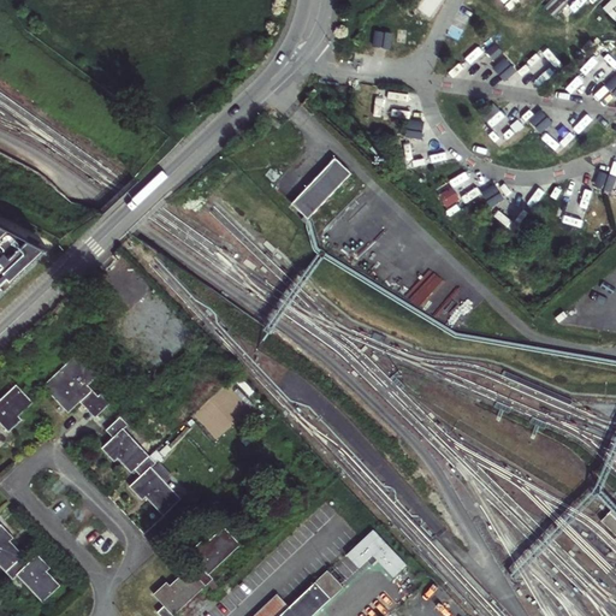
[(391,48),(394,33),(375,30),(373,46),(391,48)]
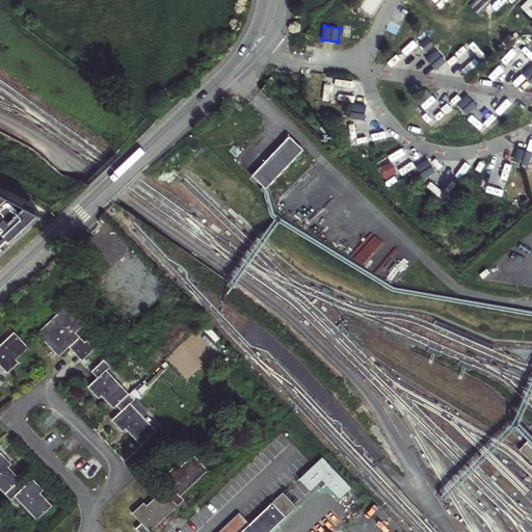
[(435,50),(427,58),(436,70),(446,60),(435,50)]
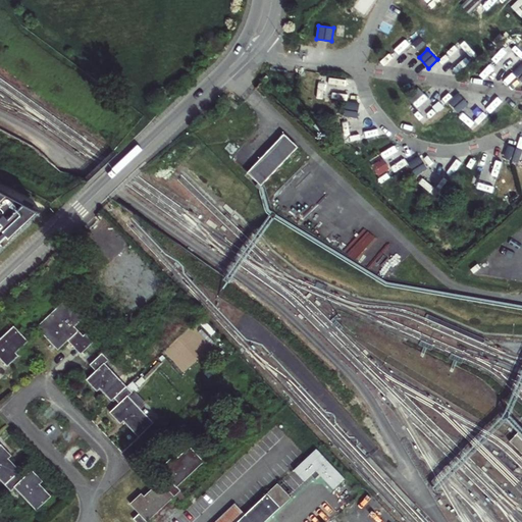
[(521,81),(521,63),(513,72),(521,81)]
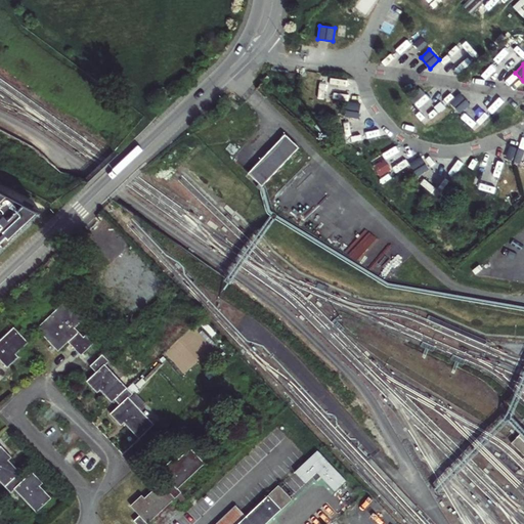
[(450,101),(460,113),(469,103),(460,93),(450,101)]
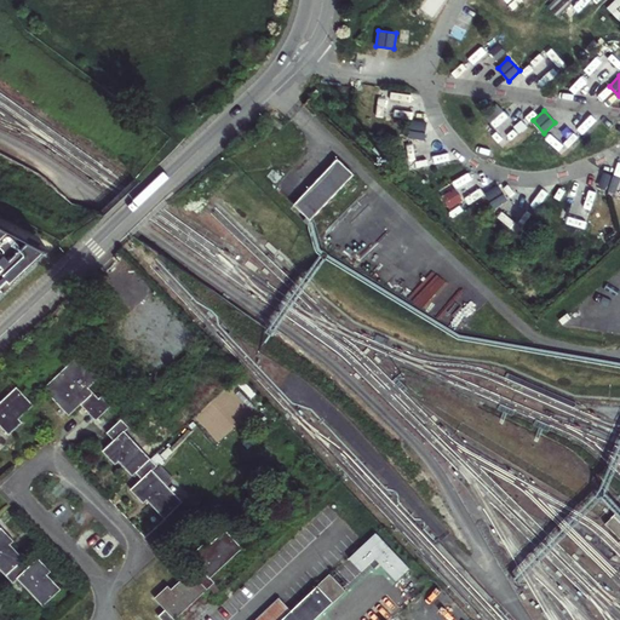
[(426,139),(426,122),(411,121),(411,139),(426,139)]
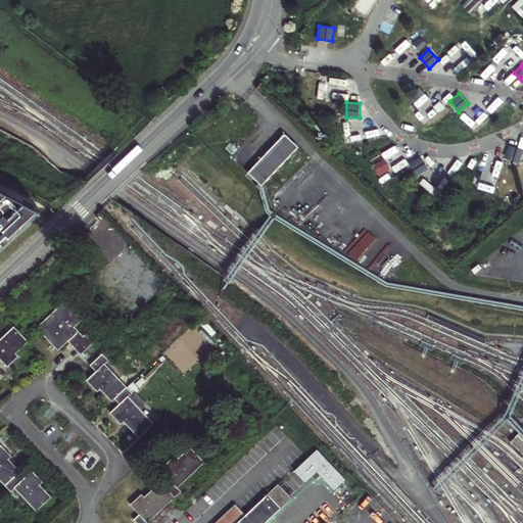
[(297,147),(285,135),(255,165),(248,174),(262,186),(297,147)]
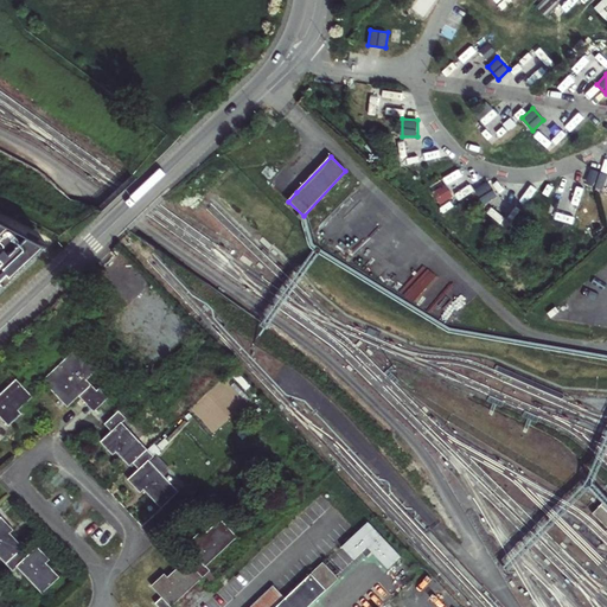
[(592,168),(586,183),(602,189),(606,174),(592,168)]
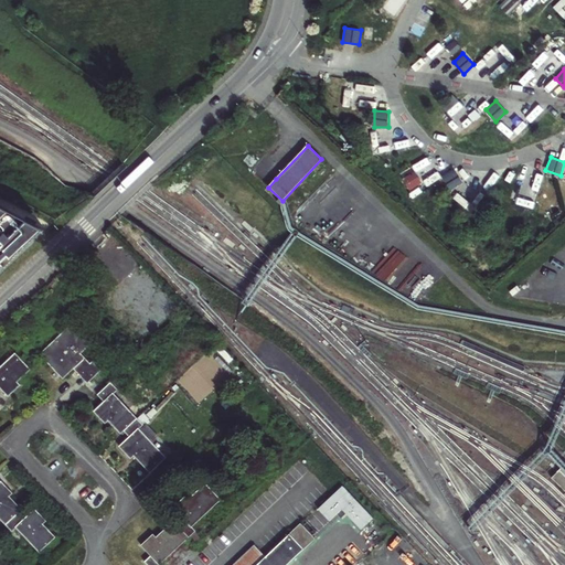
[(448,188),(460,182),(455,169),(443,174),(448,188)]
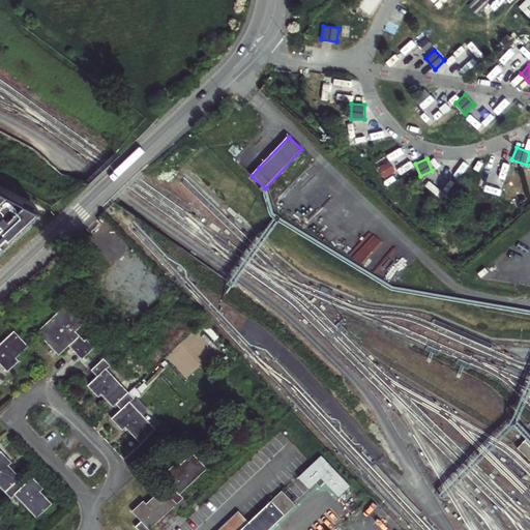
[(0,254),(40,215),(0,194),(0,254)]
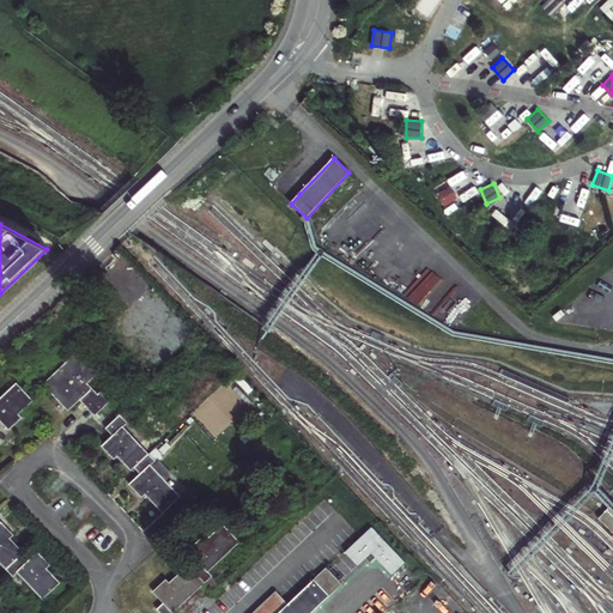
[(61,346),(26,378),(54,407),(66,395),(79,411),(95,398),(74,377),(83,369),(61,346)]
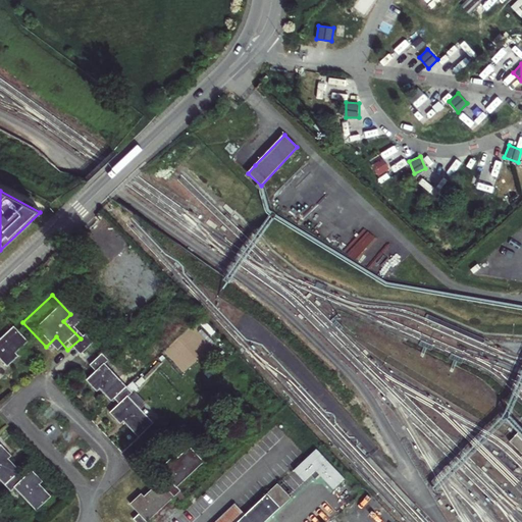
[(0,367),(10,358),(6,354),(17,344),(4,329),(0,332),(0,367)]
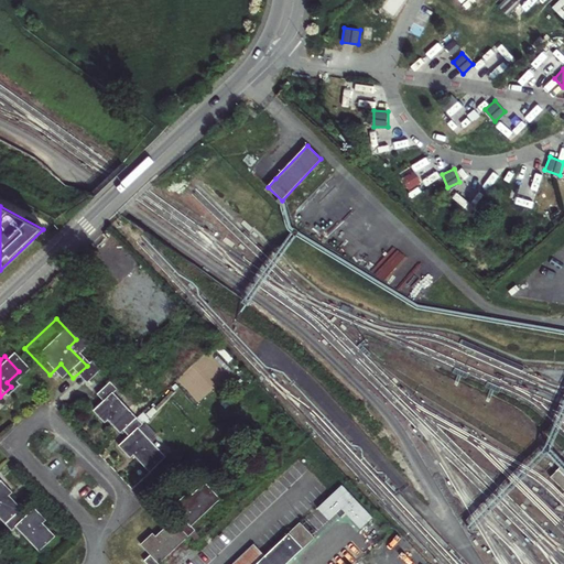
[(98,379),(85,391),(94,398),(79,409),(93,423),(97,419),(107,431),(111,427),(117,434),(107,443),(121,457),(125,453),(139,468),(154,454),(127,425),(132,421),(104,391),(107,387),(98,379)]
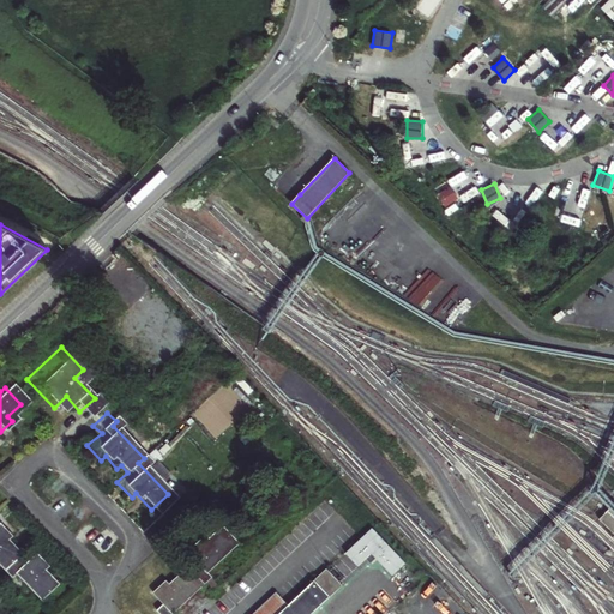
[(613,517),(608,512),(601,519),(613,533),(613,517)]
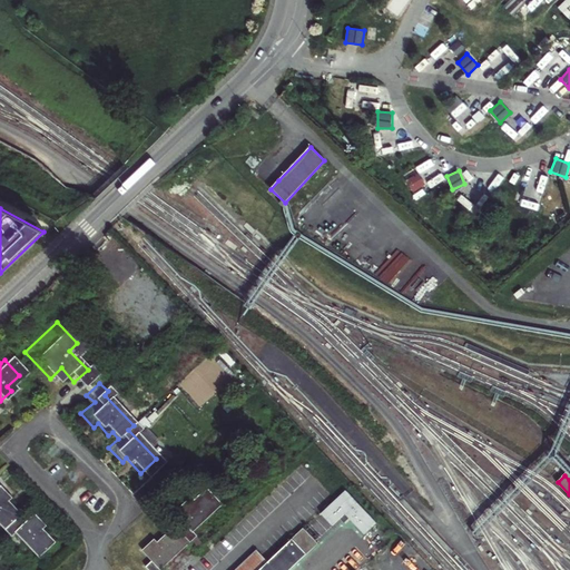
[(183,497),(169,509),(178,519),(170,526),(168,523),(151,538),(149,536),(136,548),(145,557),(138,562),(145,569),(159,569),(156,567),(195,532),(189,528),(219,502),(204,485),(187,501),(183,497)]
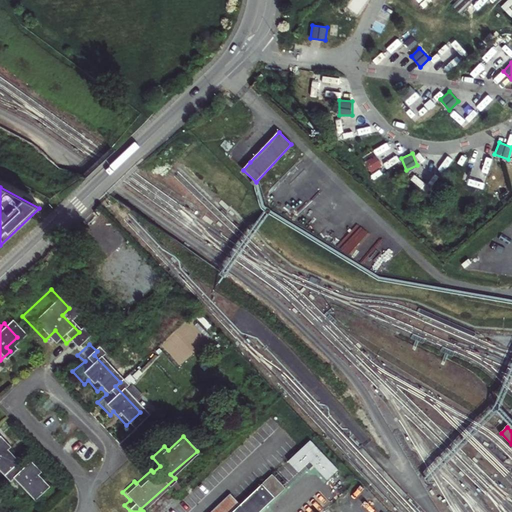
[(288,461),(299,472),(310,462),(328,480),(339,469),(310,439),(288,461)]
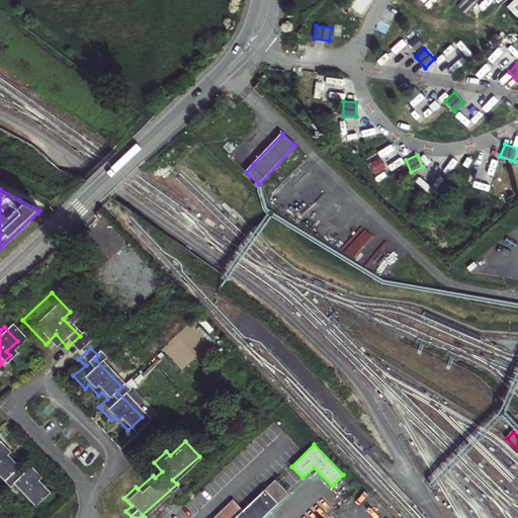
[(0,488),(2,486),(22,508),(38,494),(27,482),(29,480),(20,469),(11,478),(7,471),(10,468),(0,458),(0,488)]
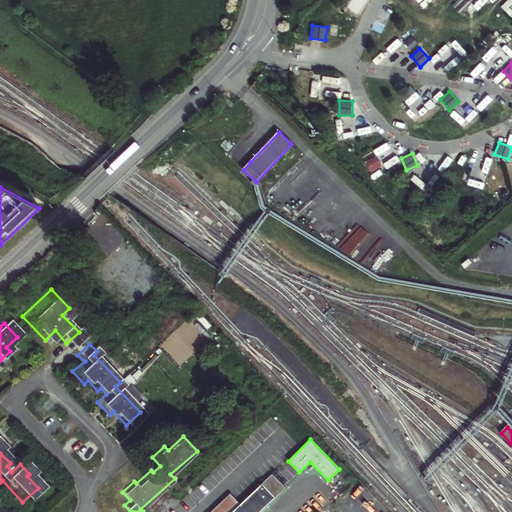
[(230,495),(212,511),(263,511),(286,491),(274,477),(243,507),(230,495)]
